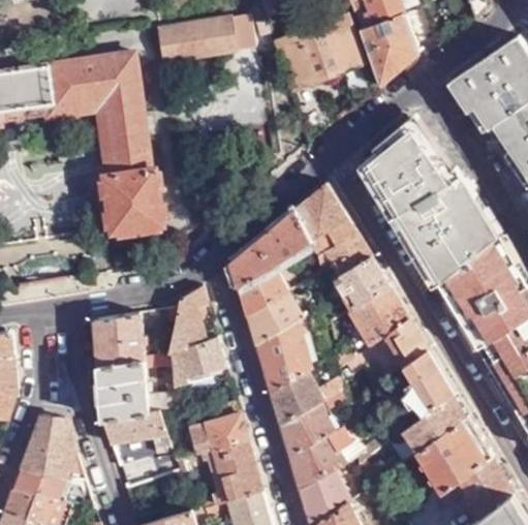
[(274,0),(258,0),(264,14),(277,9),(274,0)]
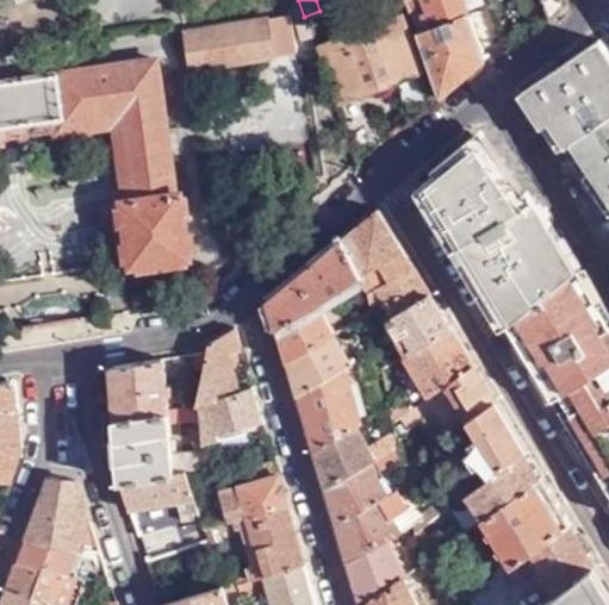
[(428,30),(466,16),(474,12),(470,0),(406,0),(401,2),(405,17),(421,11),(428,30)]
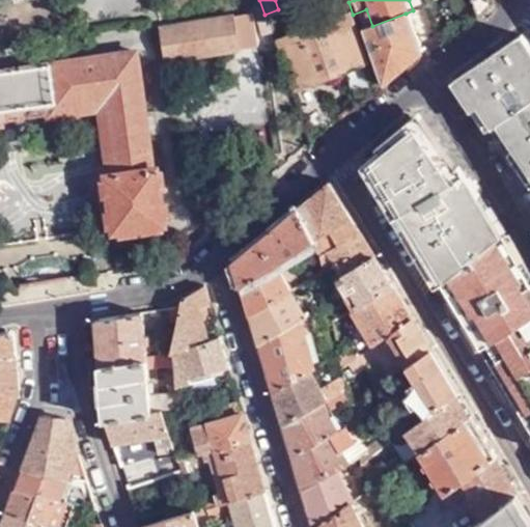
[(468,0),(475,19),(487,0),(468,0)]
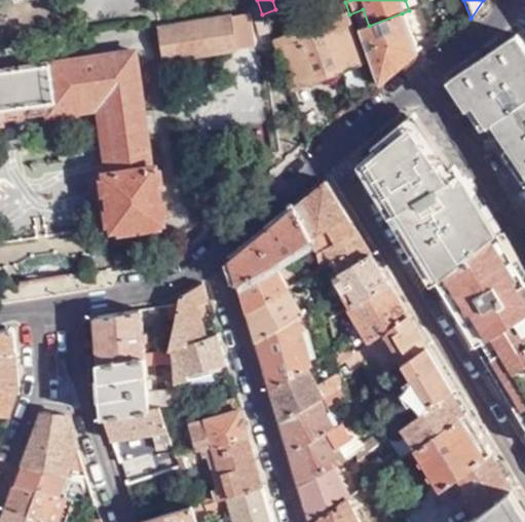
[(269,38),(286,89),(361,62),(343,12),(269,38)]
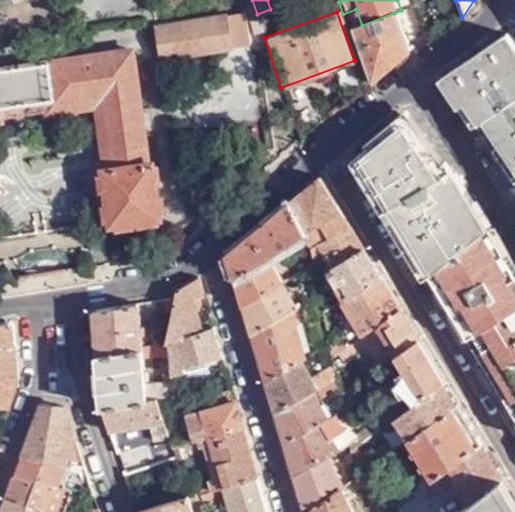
[(349,30),(367,83),(403,53),(407,50),(394,13),(362,25),(349,30)]
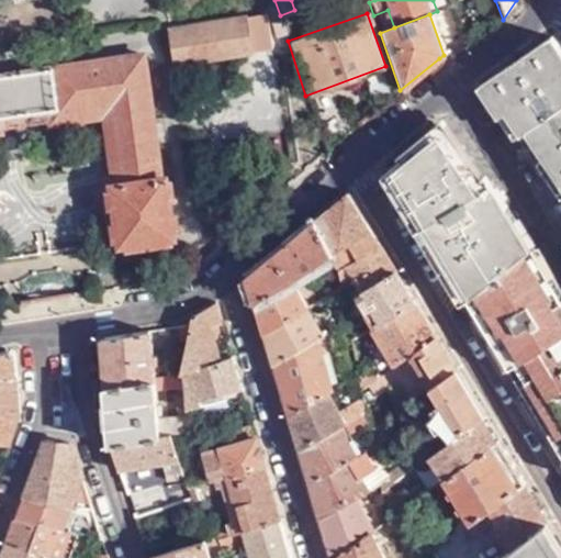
[(243,19),(249,55),(268,53),(262,17),(243,19)]
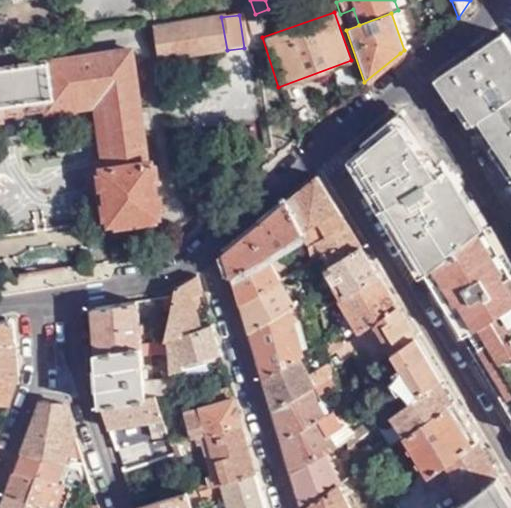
[(227,52),(227,50),(221,17),(221,16),(149,30),(156,66),(227,52)]
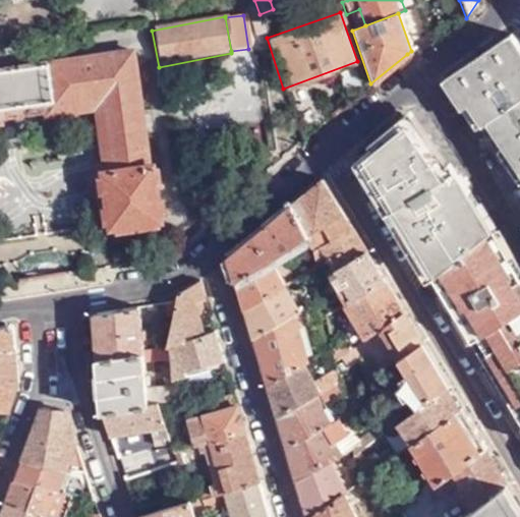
[(255,35),(266,33),(262,19),(252,22),(255,35)]
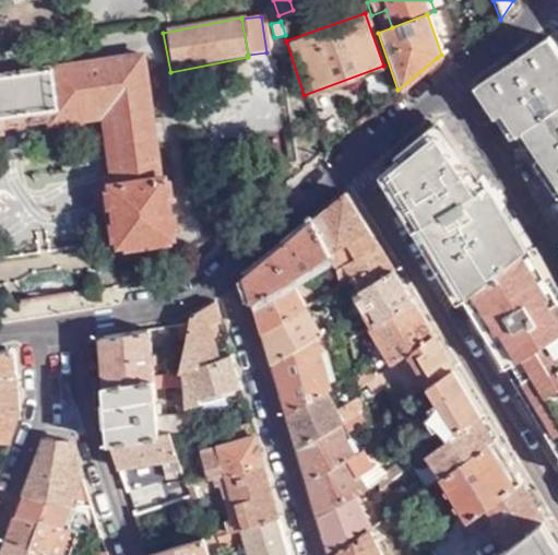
[(557,81),(554,75),(557,72),(557,56),(546,39),(475,85),(511,138),(522,131),(557,182),(557,81)]
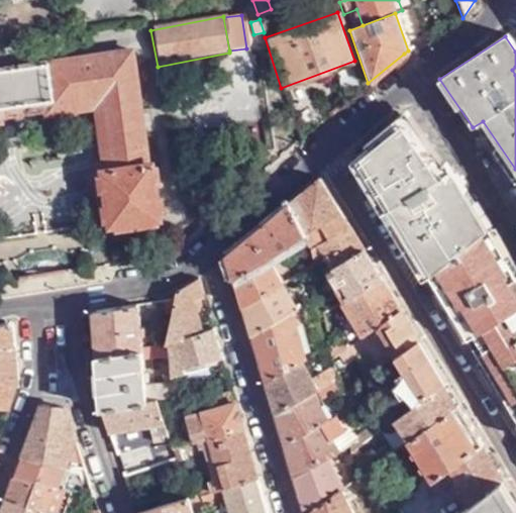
[(123,52),(0,73),(0,113),(45,106),(46,109),(97,100),(108,171),(98,172),(106,225),(157,217),(147,164),(144,164),(123,52)]
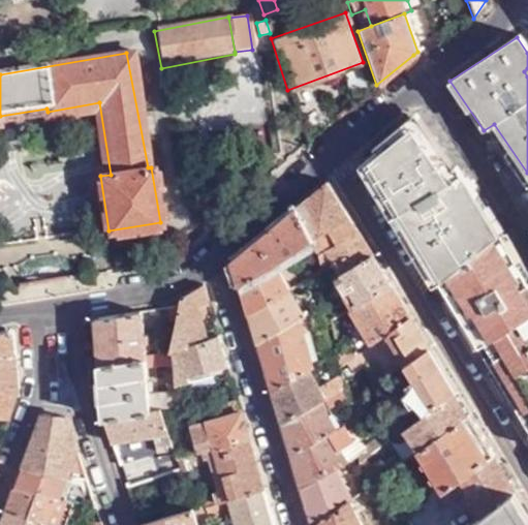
[(293,112),(313,136),(316,133),(330,123),(311,99),(293,112)]
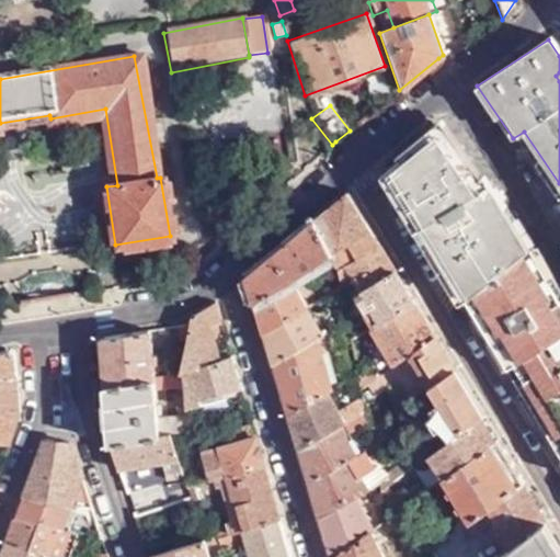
[(395,158),(397,160),(436,129),(469,161),(478,169),(442,122),(395,158)]
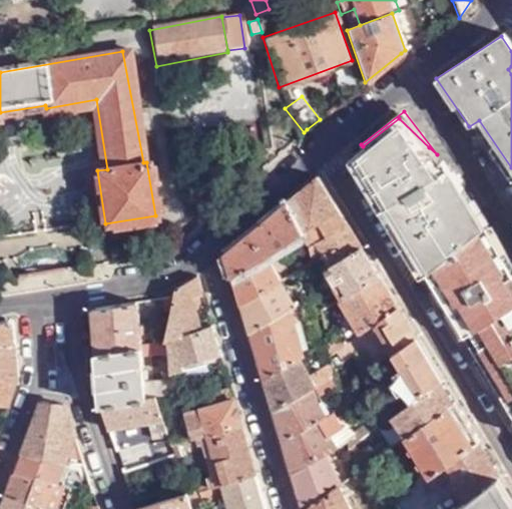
[(365,150),(354,159),(419,262),(424,270),(480,222),(475,212),(454,176),(442,159),(441,160),(437,154),(429,147),(399,118),(363,146),(365,150)]
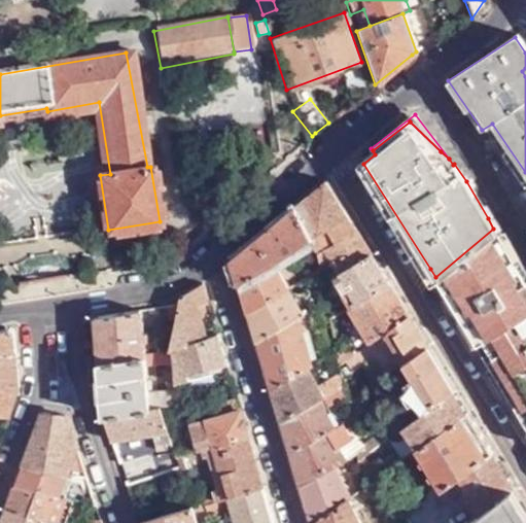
[(323,183),(293,207),(310,247),(313,254),(328,244),(332,248),(354,232),(323,183)]
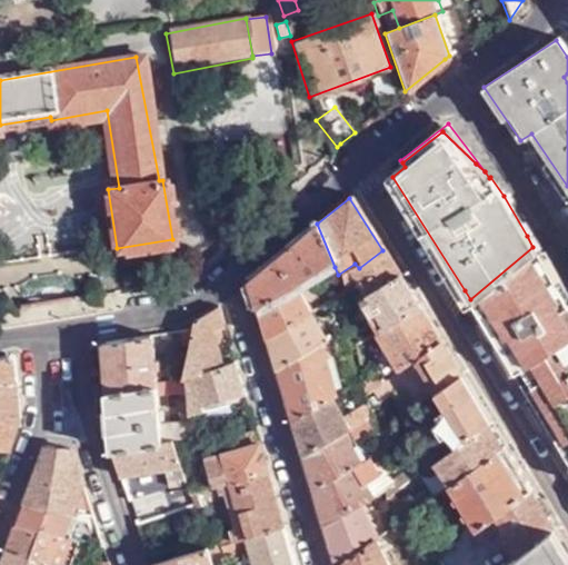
[(335,267),(317,224),(249,281),(256,305),(296,286),(335,267)]
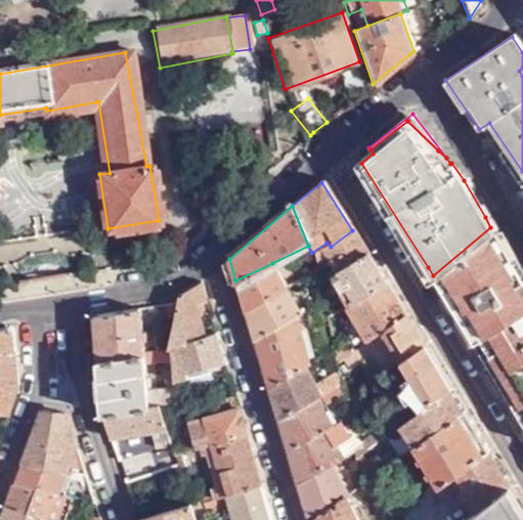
[(436,280),(493,232),(490,227),(433,275),(436,280)]
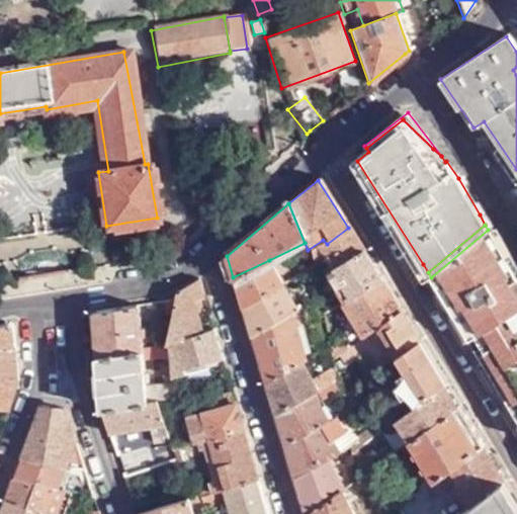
[(362,251),(348,228),(327,244),(310,256),(317,273),(330,265),(334,271),(338,268),(362,251)]
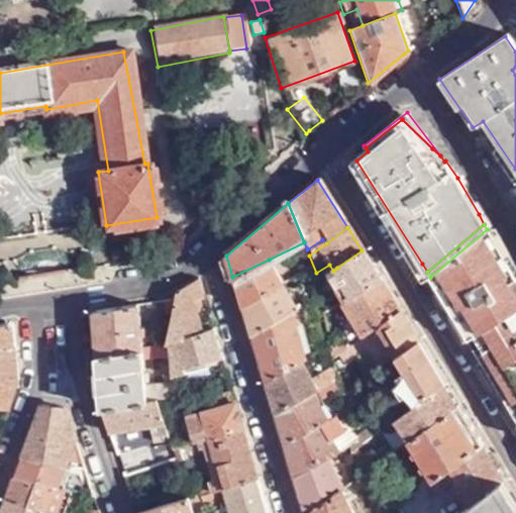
[(515,279),(488,228),(487,229),(430,277),(450,310),(483,366),(515,421),(515,422),(515,279)]
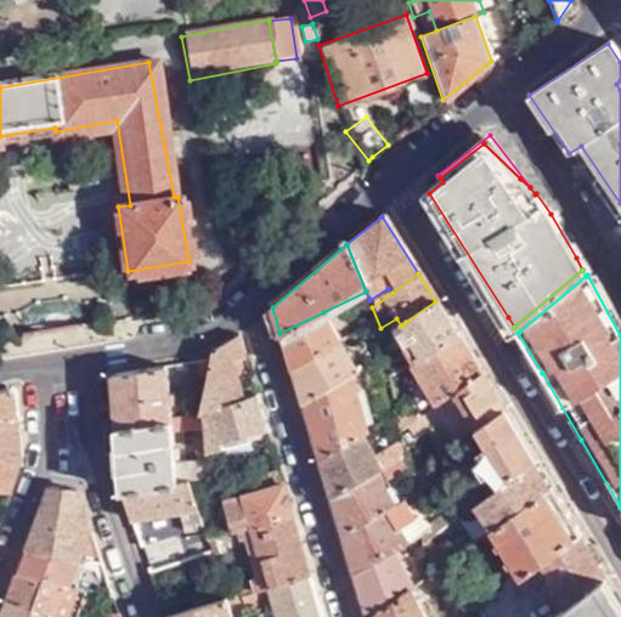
[(457,338),(435,301),(406,322),(416,341),(397,354),(408,371),(457,338)]
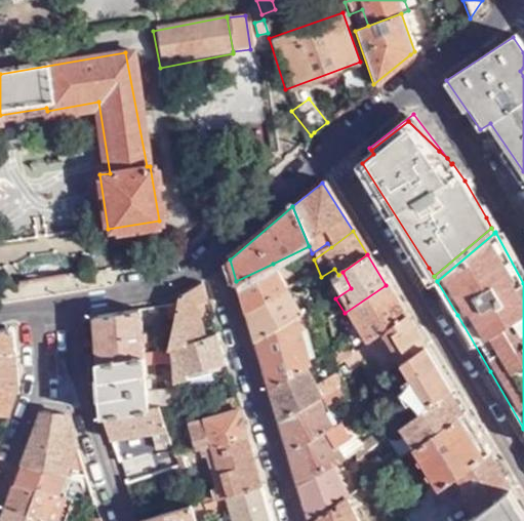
[(273,264),(236,281),(240,296),(244,310),(289,290),(273,264)]
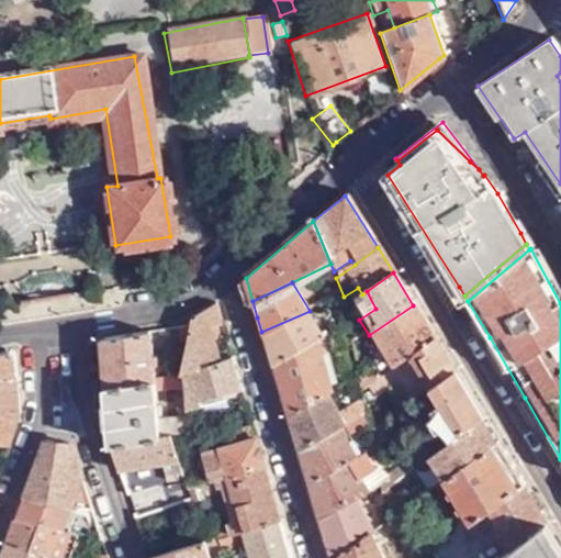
[(187,325),(182,346),(177,371),(231,357),(214,304),(189,316),(187,325)]
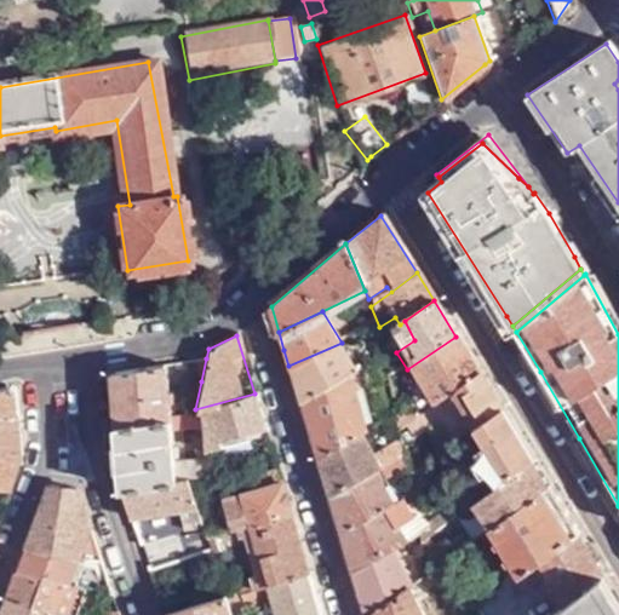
[(479,373),(456,337),(407,369),(431,411),(445,400),(479,373)]
